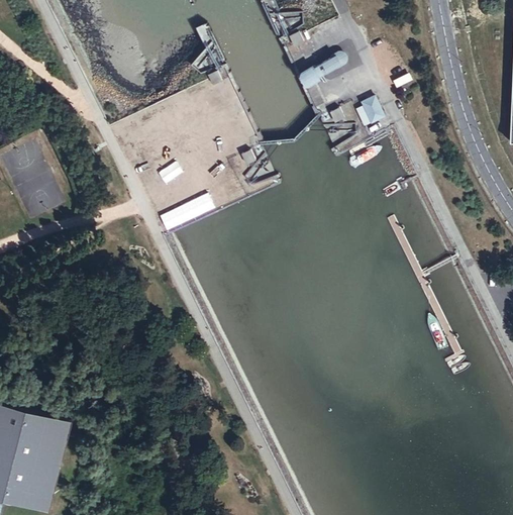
[(279,11),(284,21),(292,17),(290,8),(279,11)]
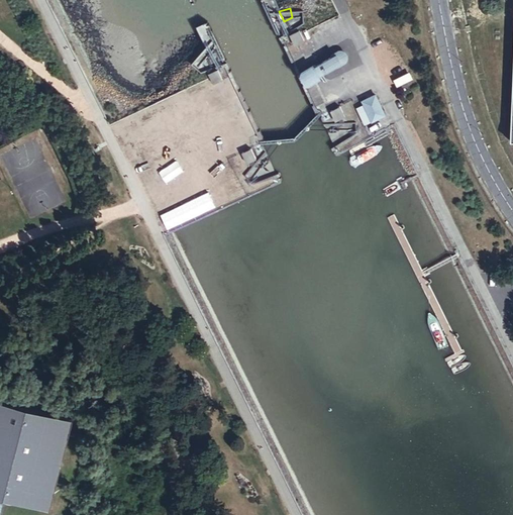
[(297,38),(290,41),(293,49),(300,46),(297,38)]
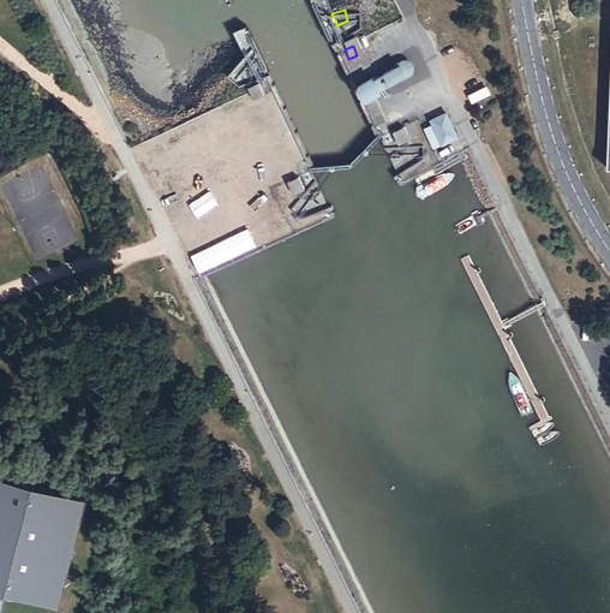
[(234,81),(251,73),(239,47),(222,71),(234,81)]
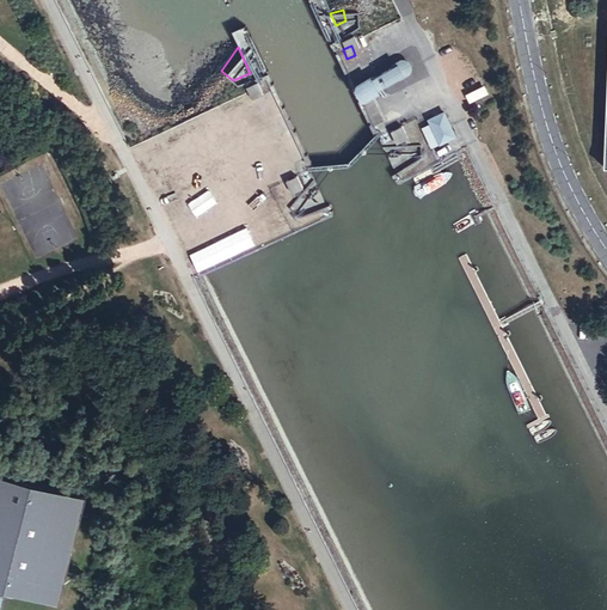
[(369,66),(359,72),(357,72),(356,74),(355,75),(355,78),(355,81),(356,84),(357,85),(361,87),(363,87),(367,87),(379,80),(378,78),(368,83),(367,83),(367,84),(366,84),(365,84),(363,84),(362,83),(361,83),(361,81),(360,80),(360,79),(360,78),(360,77),(360,75),(361,75),(361,74),(362,73),(363,73),(374,67),(373,66),(369,66)]
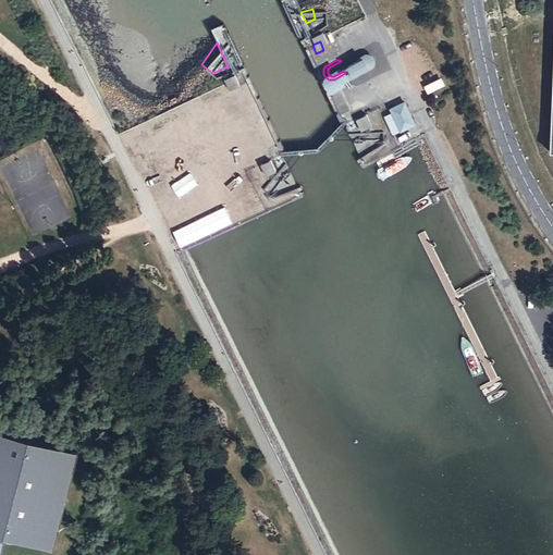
[(341,61),(331,66),(330,66),(329,68),(329,69),(328,69),(328,70),(328,71),(328,72),(328,73),(329,74),(329,75),(330,75),(331,76),(332,76),(333,76),(334,76),(334,75),(335,75),(344,71),(346,70),(341,61)]
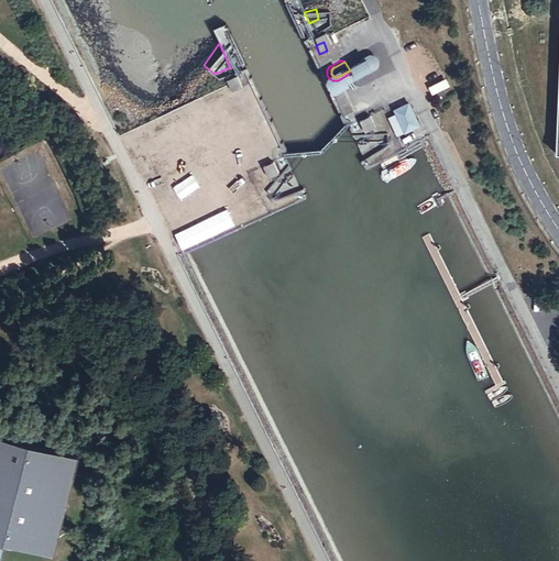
[(227,78),(230,86),(234,84),(239,83),(234,75),(227,78)]
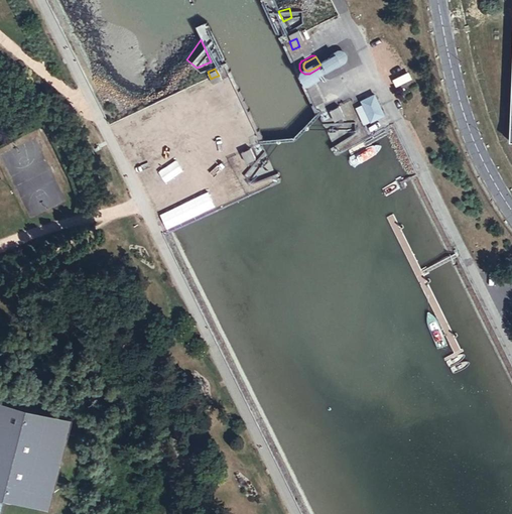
[(382,111),(372,89),(358,95),(360,99),(368,117),(382,111)]
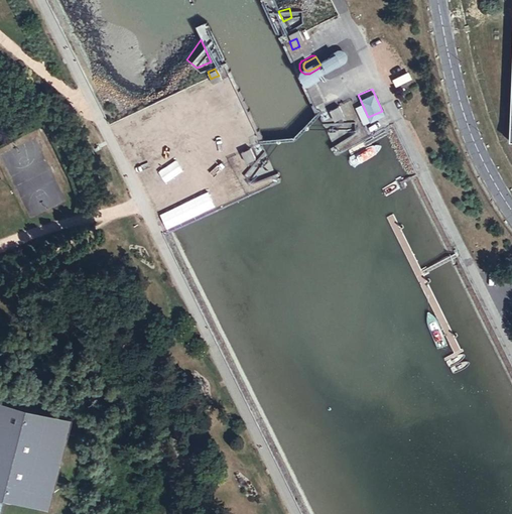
[(361,121),(368,117),(360,99),(352,102),(361,121)]
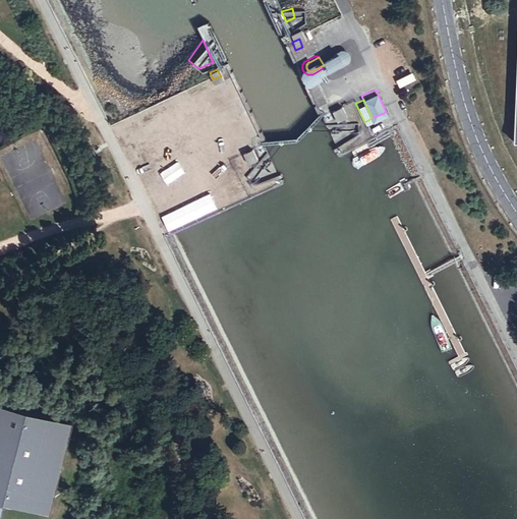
[(250,148),(242,152),(247,162),(256,158),(250,148)]
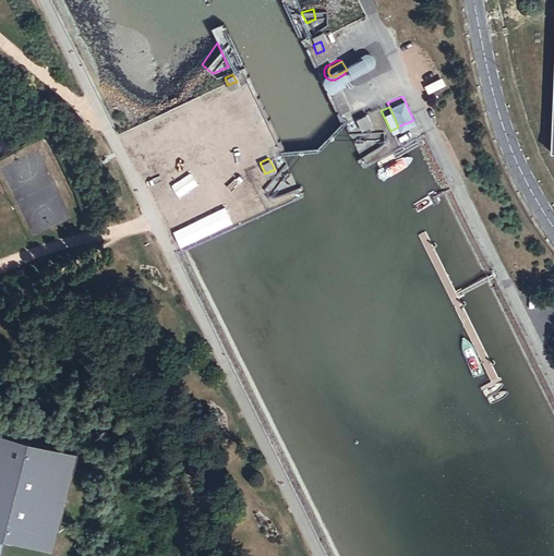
[(0,548),(2,542),(51,554),(75,458),(0,437),(0,548)]
